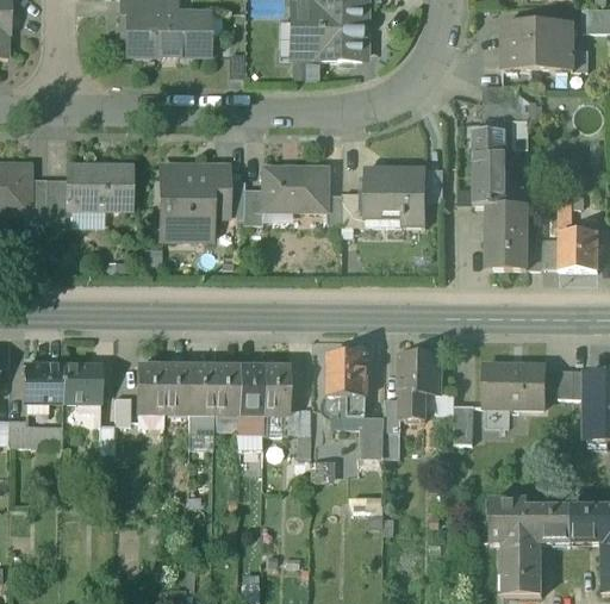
[(122,0),(122,16),(154,16),(154,0),(122,0)]
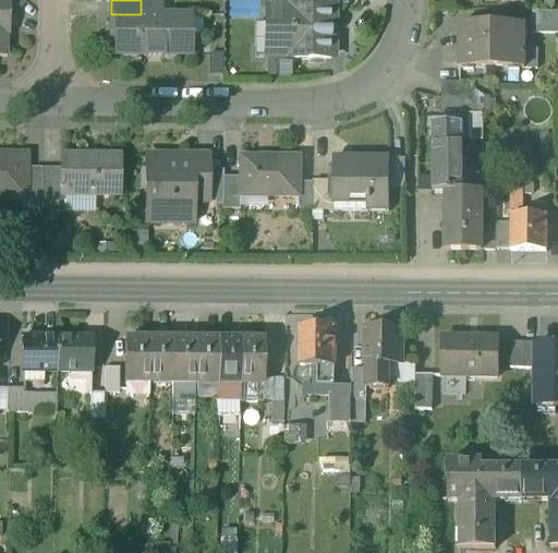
[(300,1),(268,1),(268,53),(331,53),(332,25),(335,25),(335,2),(300,1)]
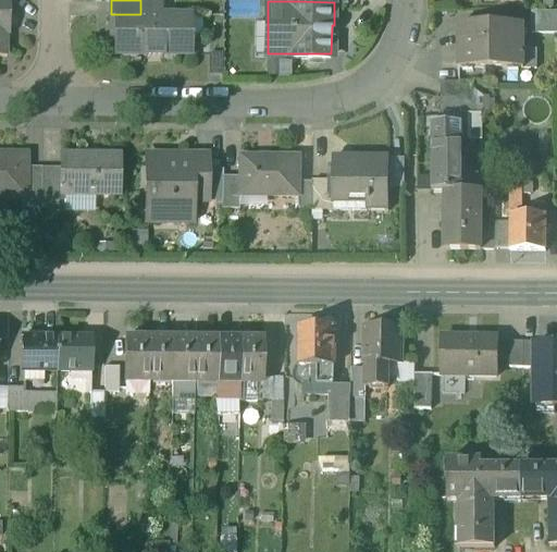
[(556,8),(531,8),(531,29),(556,28),(556,8)]
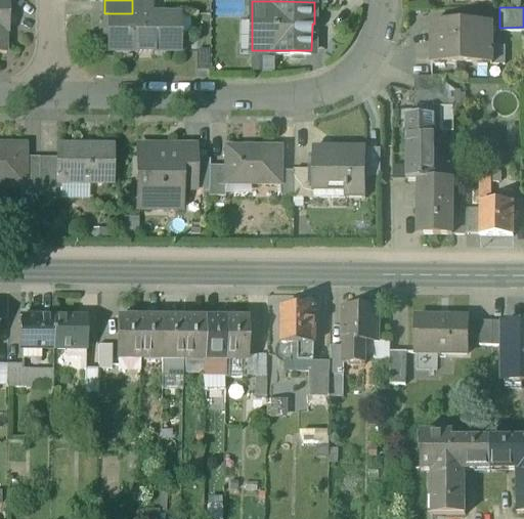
[(132,13),(104,13),(104,15),(110,15),(110,49),(135,49),(135,51),(137,51),(137,49),(150,49),(150,51),(153,51),(153,49),(178,49),(178,14),(132,13)]
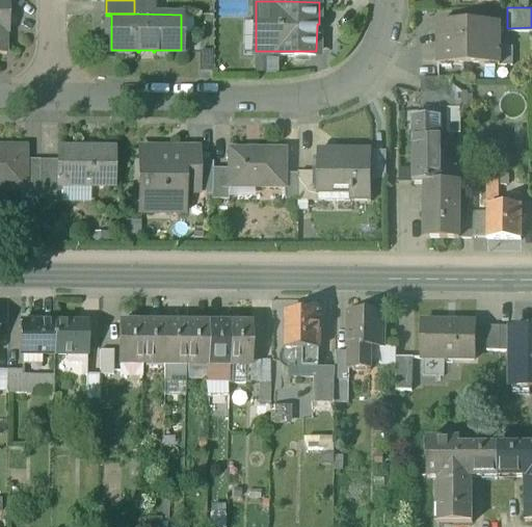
[(474,18),(472,18),(472,19),(464,19),(463,18),(462,18),(462,19),(436,19),(436,62),(441,62),(441,64),(450,64),(450,62),(484,62),(484,66),(494,66),(494,62),(499,62),(499,61),(511,61),(511,43),(500,43),(500,20),(474,19),(474,18)]
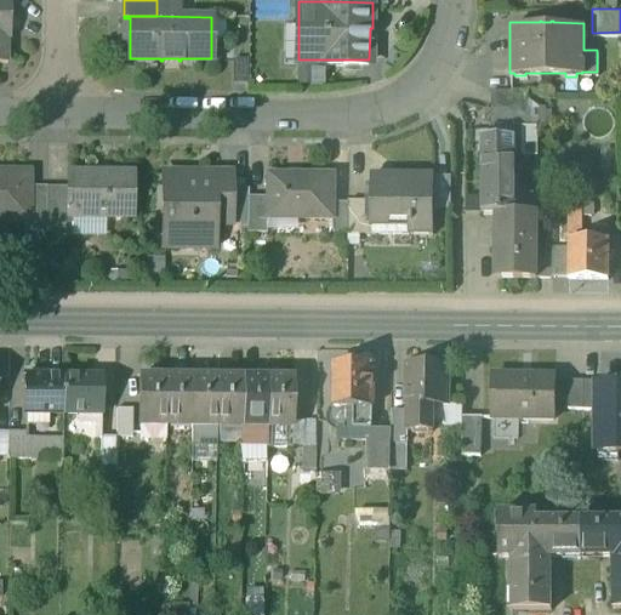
[(525,86),(490,86),(491,125),(525,125),(525,124),(525,86)]
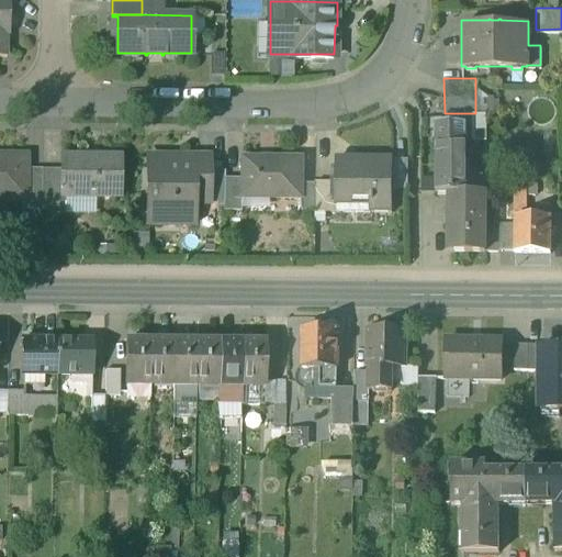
[(475,112),(475,113),(445,113),(445,121),(465,121),(465,137),(485,137),(485,112),(475,112)]
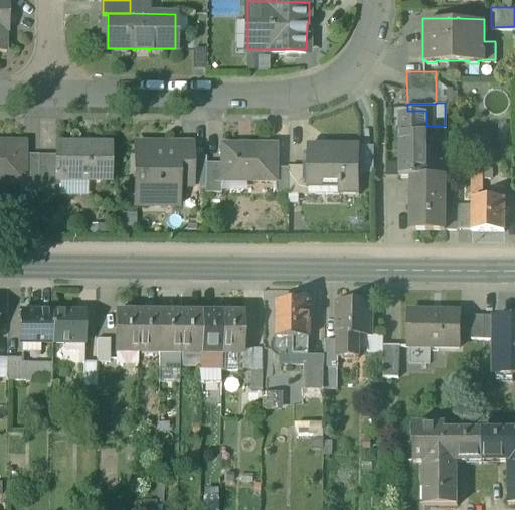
[(407,111),(399,111),(399,174),(410,173),(426,173),(426,126),(426,111),(407,111)]
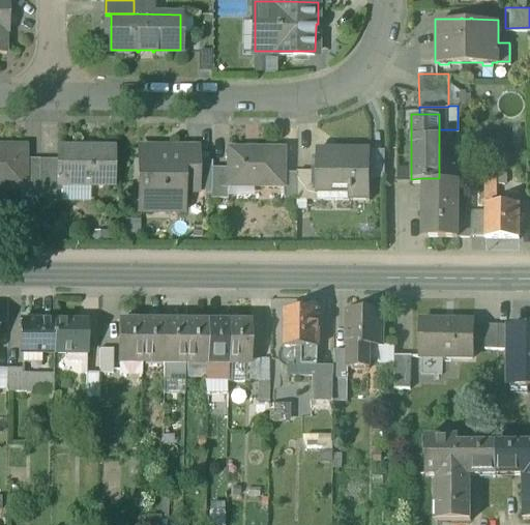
[(24,144),(0,143),(0,183),(22,183),(24,183),(24,155),(24,144)]
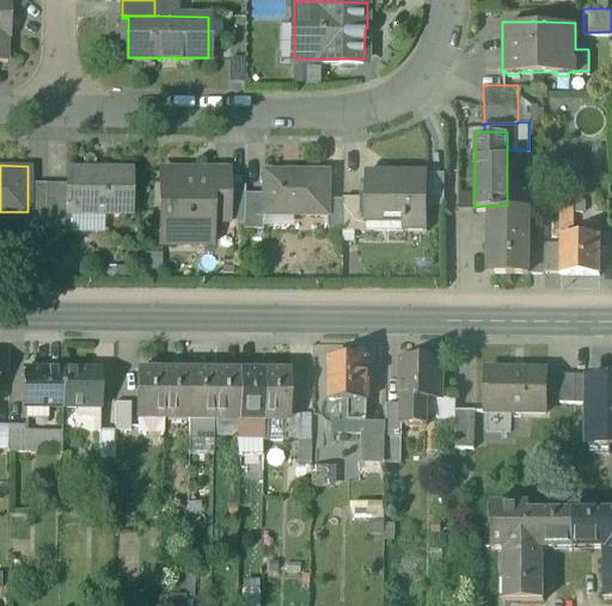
[(132,167),(67,167),(67,179),(67,209),(130,209),(132,167)]
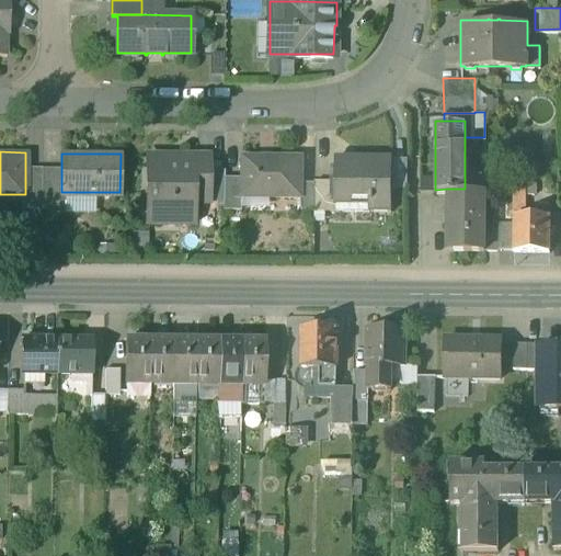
[(208,155),(148,155),(147,218),(173,218),(173,200),(207,200),(207,199),(207,168),(208,155)]
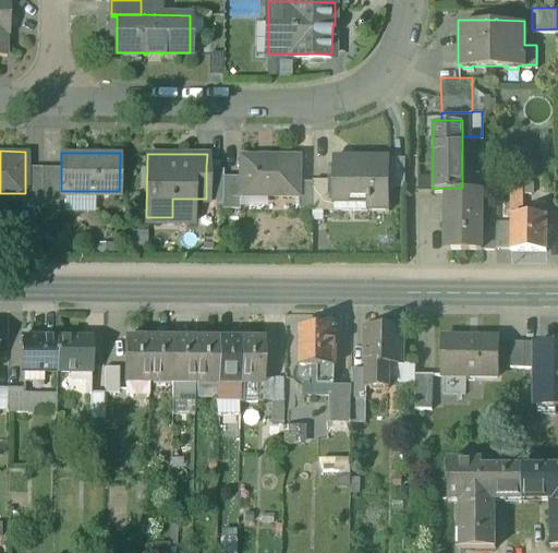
[(299,155),(240,155),(240,175),(239,193),(299,193),(299,180),(299,155)]
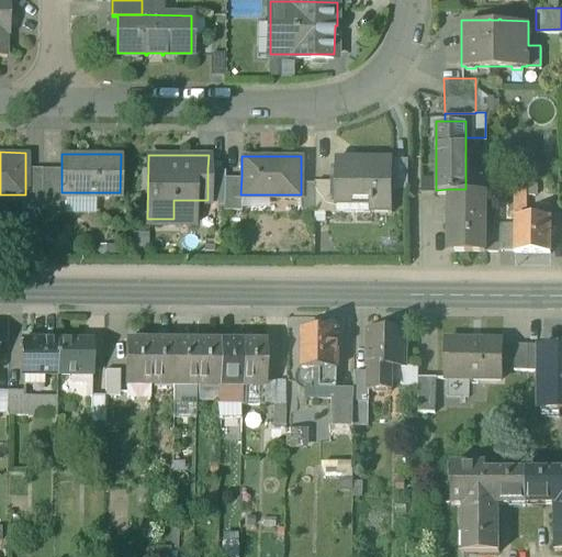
[(392,156),(337,156),(336,179),(336,202),(370,202),(370,210),(392,210),(392,156)]
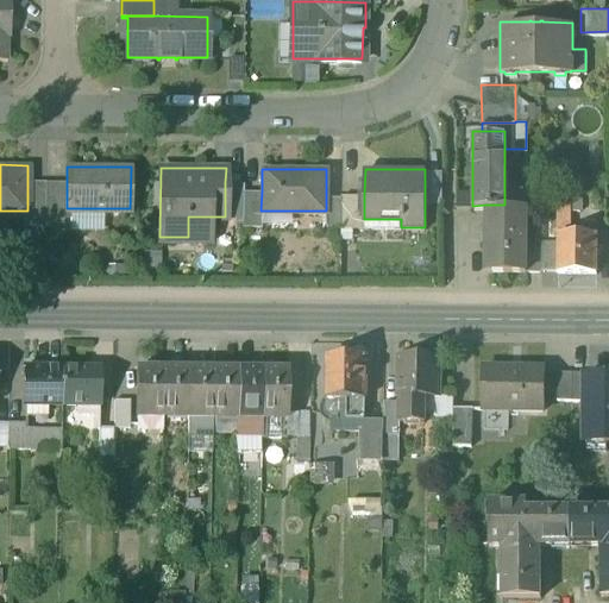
[(45,178),(27,178),(27,211),(25,211),(25,223),(45,223),(45,208),(45,178)]
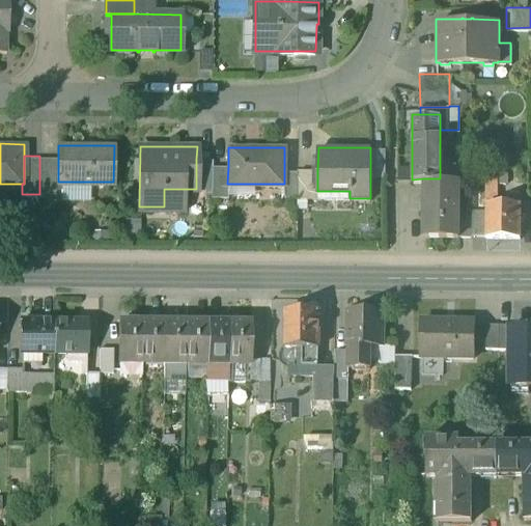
[(58,156),(39,156),(39,182),(58,182),(58,156)]
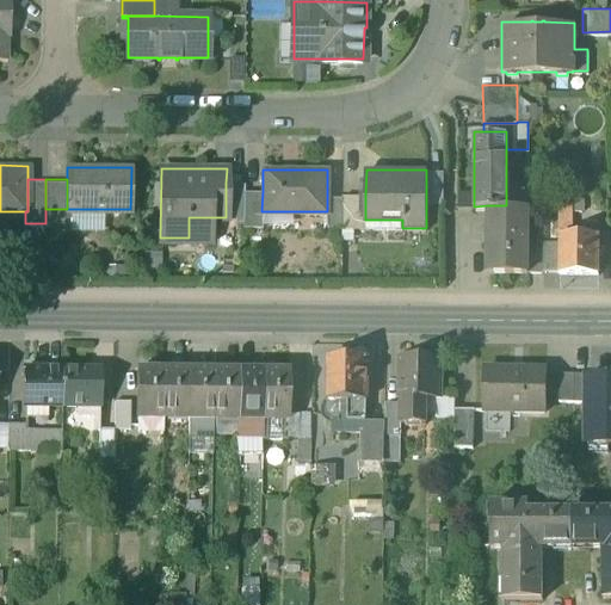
[(244,183),(226,183),(226,216),(244,216),(244,191),(244,183)]
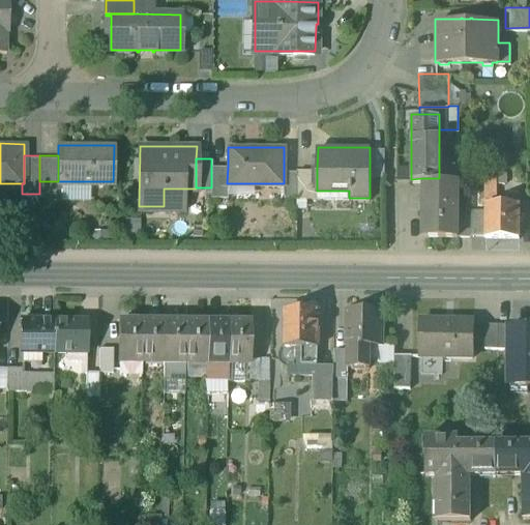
[(228,166),(211,166),(211,187),(211,196),(227,196),(227,183),(228,166)]
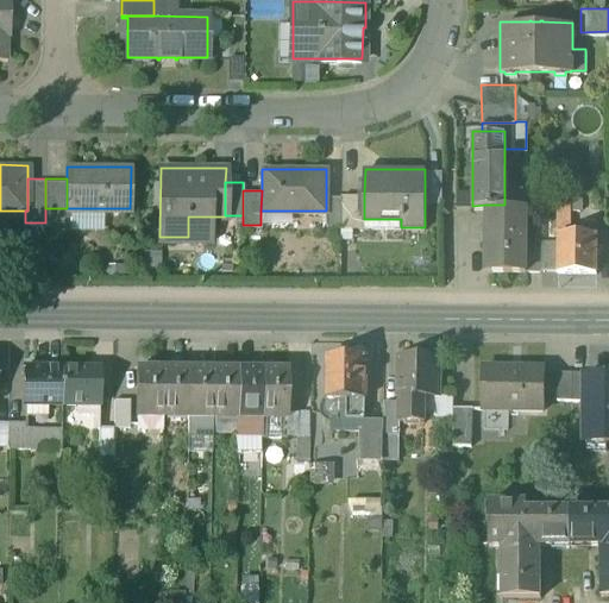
[(364,194),(341,193),(341,196),(341,225),(341,226),(364,226),(364,219),(364,194)]
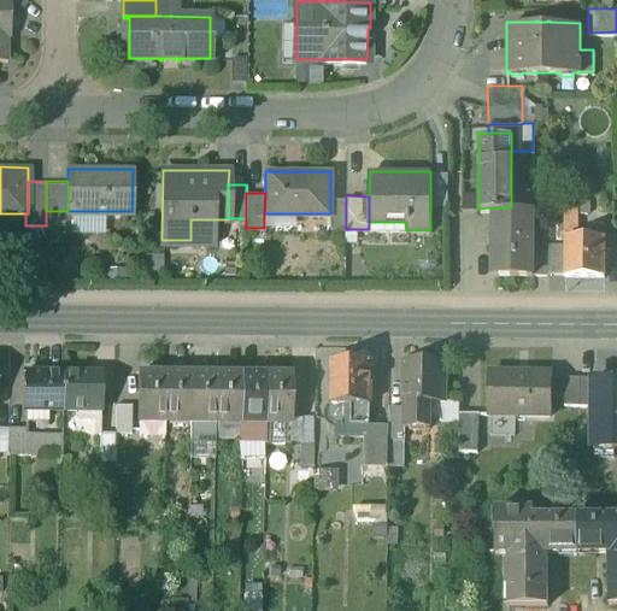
[(346,228),(346,199),(330,199),(330,213),(330,228),(346,228)]
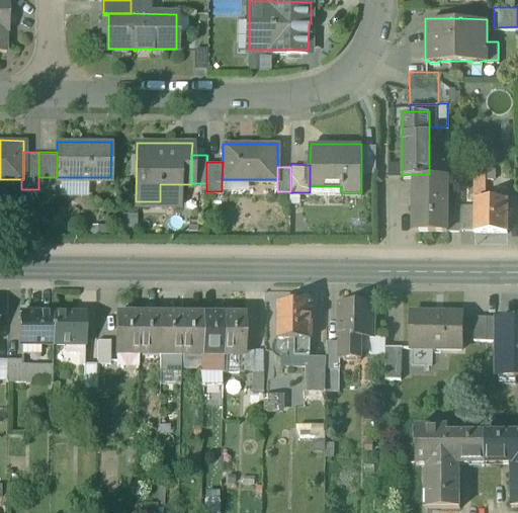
[(429,174),(413,174),(413,176),(414,176),(413,228),(413,229),(447,230),(447,228),(446,228),(447,205),(447,176),(447,175),(429,174)]
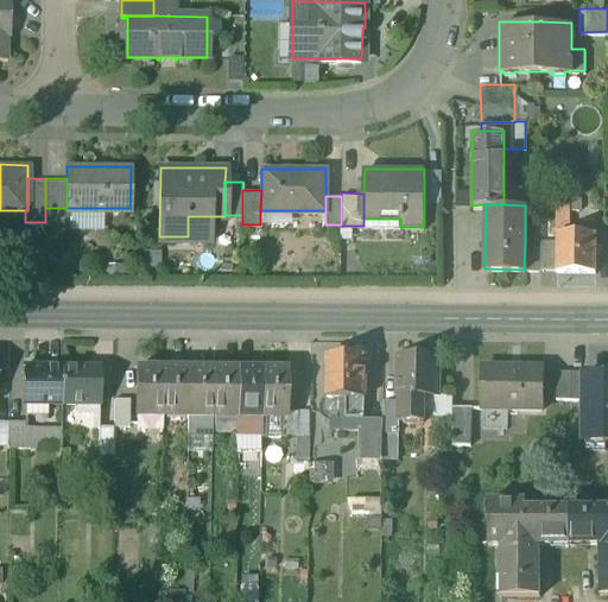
[(583,232),(564,232),(565,226),(558,226),(558,232),(557,232),(557,266),(557,268),(596,268),(596,223),(583,223),(583,232)]
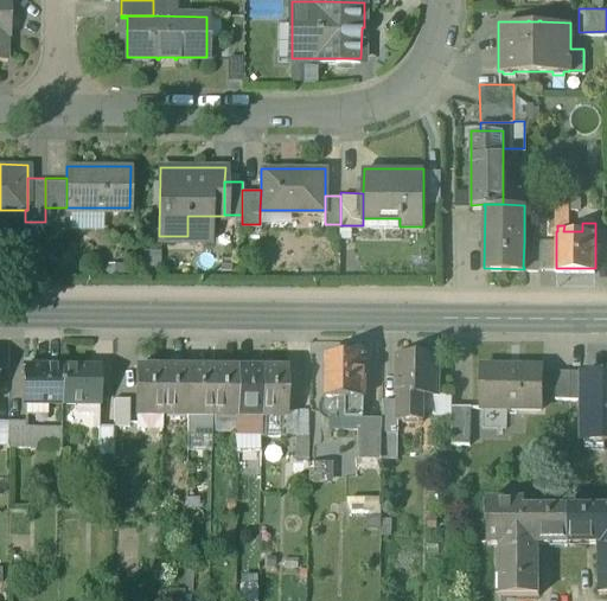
[(556,240),(540,240),(540,241),(540,266),(556,266),(556,240)]
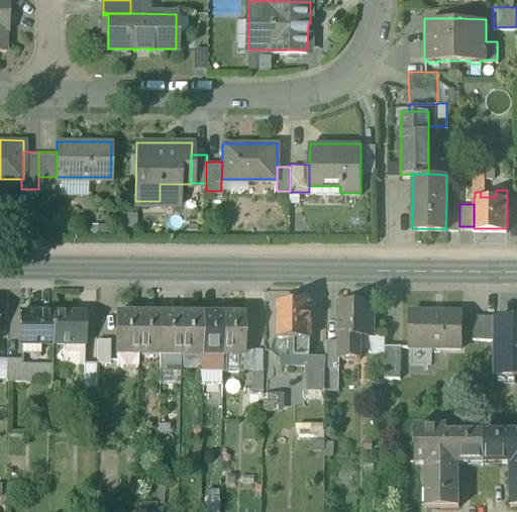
[(459,226),(459,205),(446,205),(445,227),(446,227),(459,227),(459,226)]
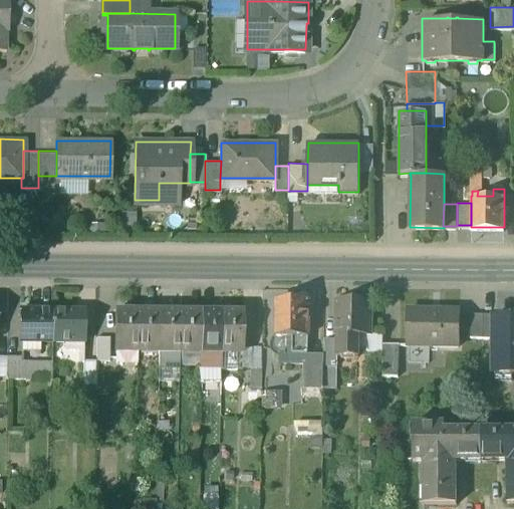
[(308,298),(277,298),(276,333),(292,333),(307,334),(308,334),(308,298)]
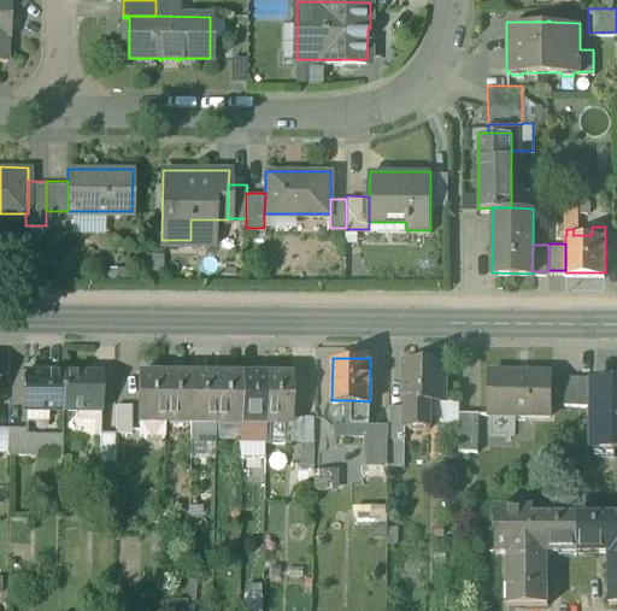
[(445,359),(404,359),(404,400),(405,400),(430,400),(445,400),(445,399),(445,359)]
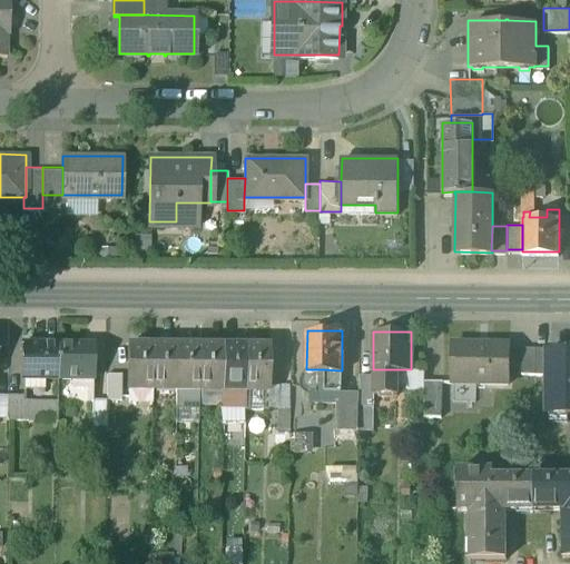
[(57,342),(21,340),(21,376),(57,377),(57,342)]
